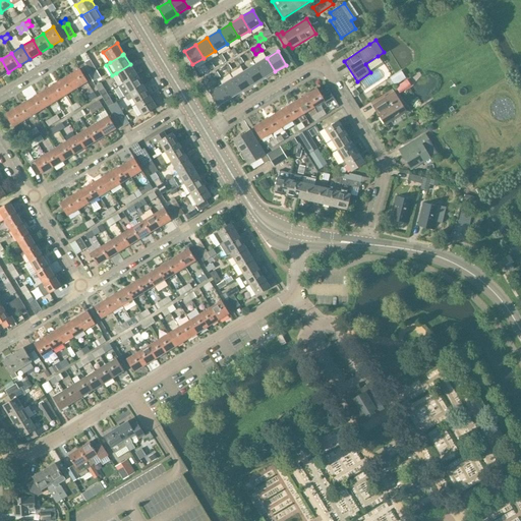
[(267,58),(254,65),(263,78),(275,71),(267,58)]
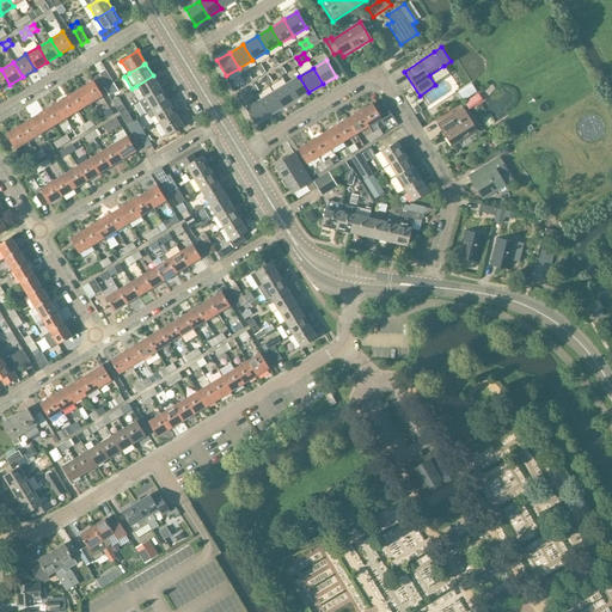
[(1,69),(0,69),(0,90),(10,85),(1,69)]
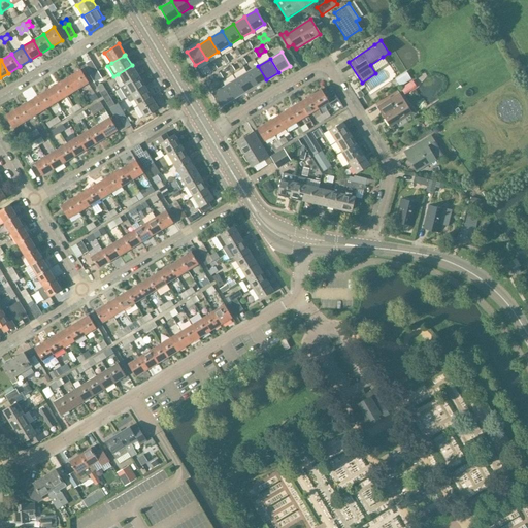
[(86,64),(93,74),(98,71),(91,61),(86,64)]
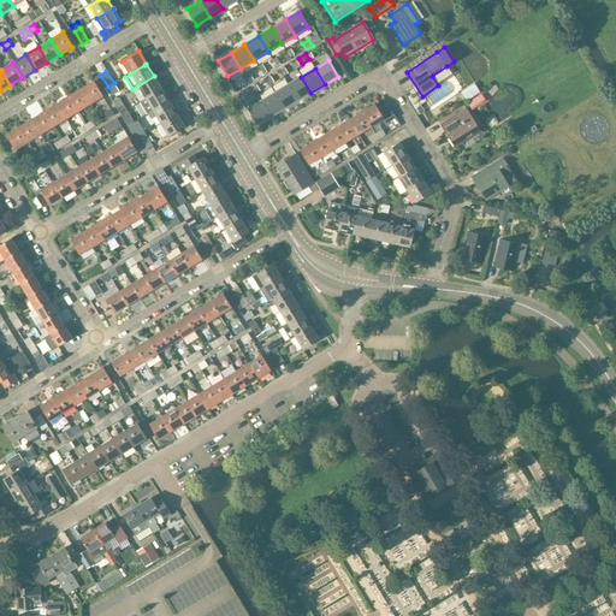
[(137,87),(132,89),(141,101),(146,99),(161,89),(154,76),(137,87)]
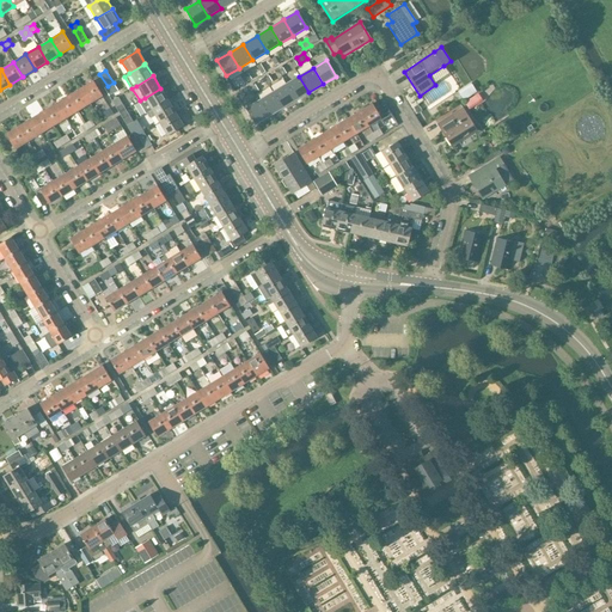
[(299,77),(286,85),(295,101),(308,92),(299,77)]
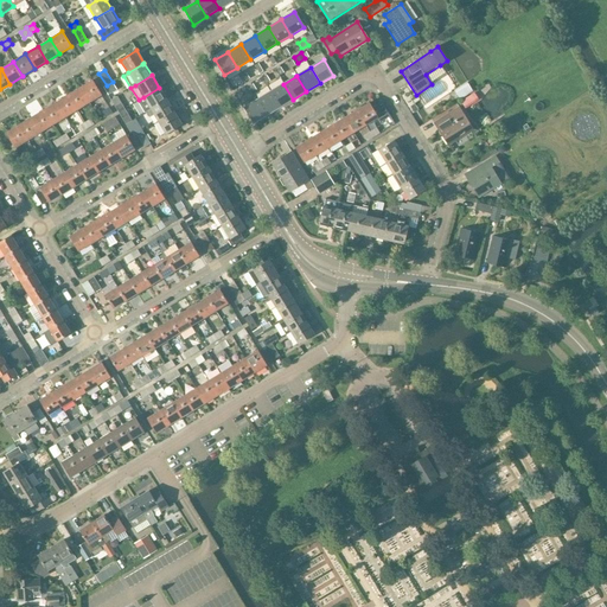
[(93,81),(81,88),(89,103),(102,95),(93,81)]
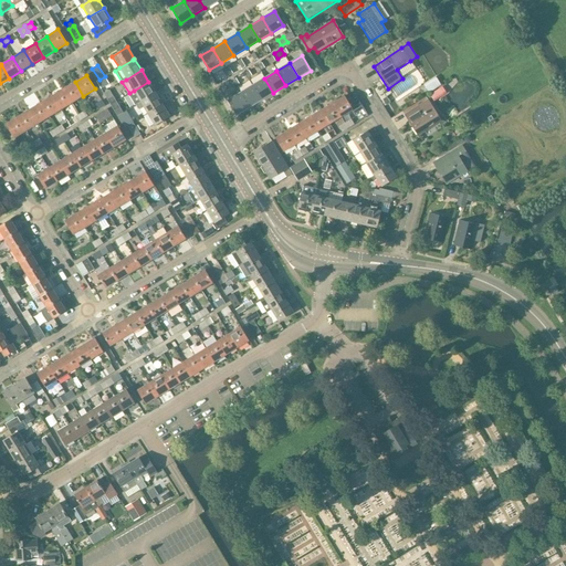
[(100,80),(96,82),(101,88),(108,83),(108,82),(105,76),(100,80)]
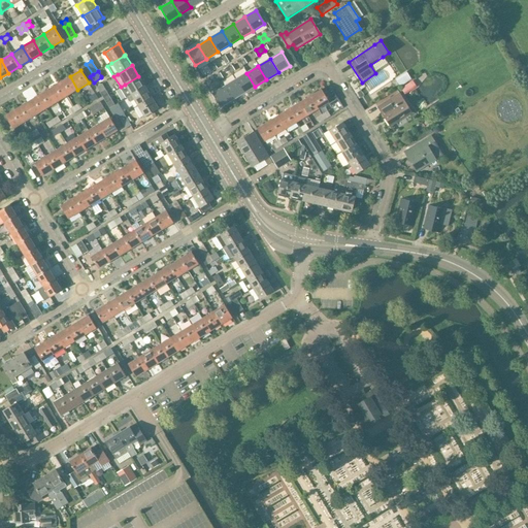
[(405,72),(395,78),(397,83),(399,85),(400,87),(411,79),(406,72),(405,71),(405,72)]
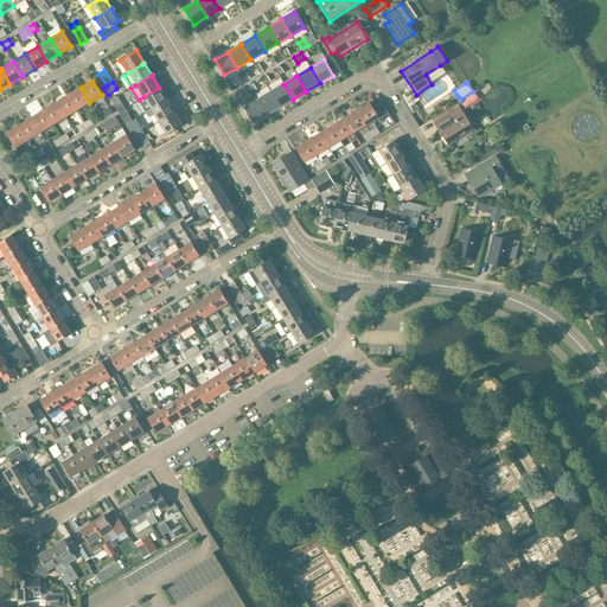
[(283,84),(270,91),(280,108),(293,100),(283,84)]
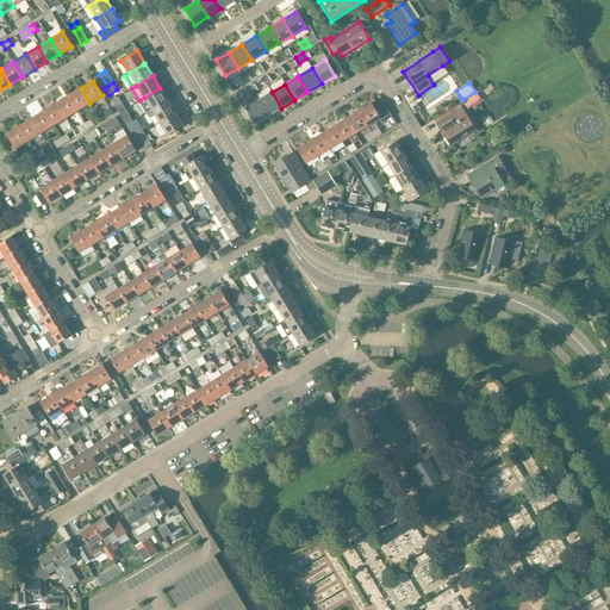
[(81,88),(68,97),(78,111),(89,104),(81,88)]
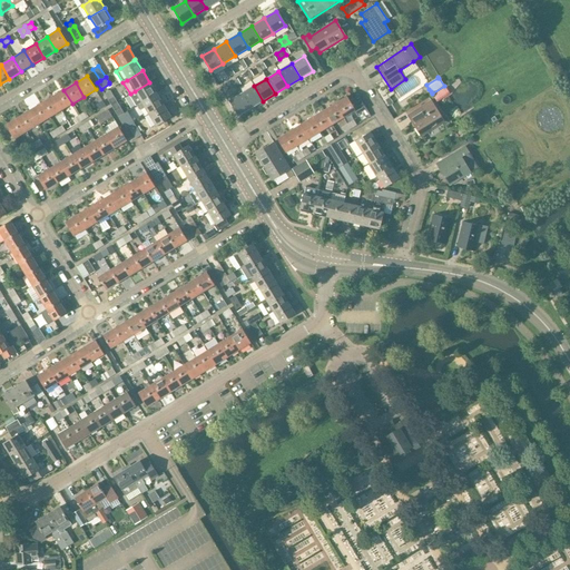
[(137,106),(141,102),(156,94),(149,82),(135,91),(129,95),(136,106),(137,106)]
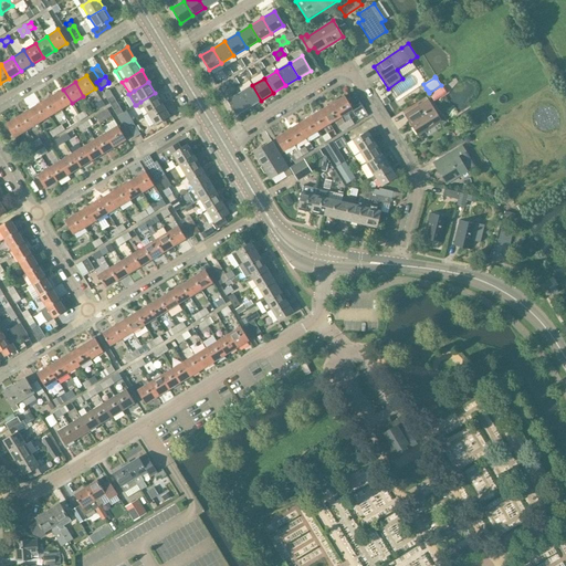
[(252,85),(240,93),(249,107),(261,101),(252,85)]
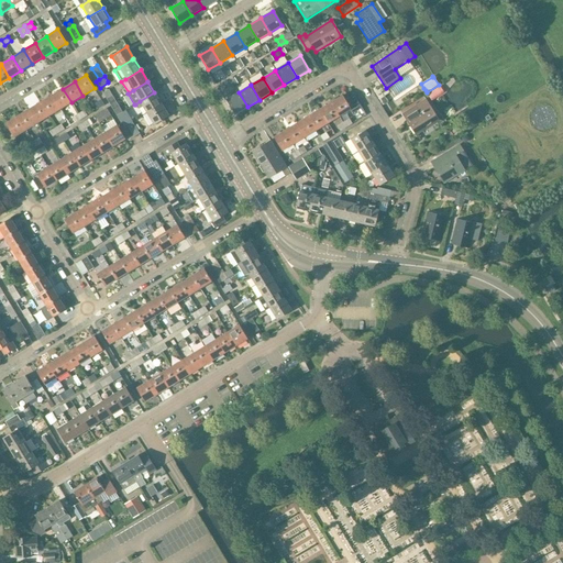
[(439,85),(427,92),(431,99),(442,91),(439,85)]
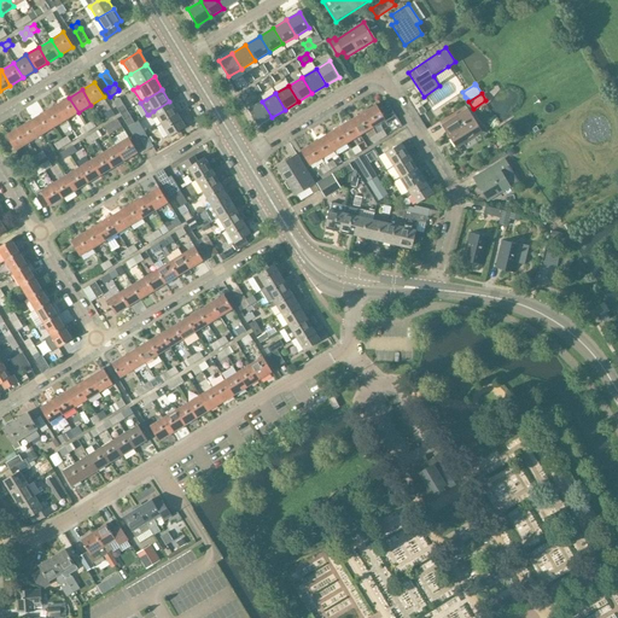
[(69,98),(57,105),(65,120),(79,112),(69,98)]
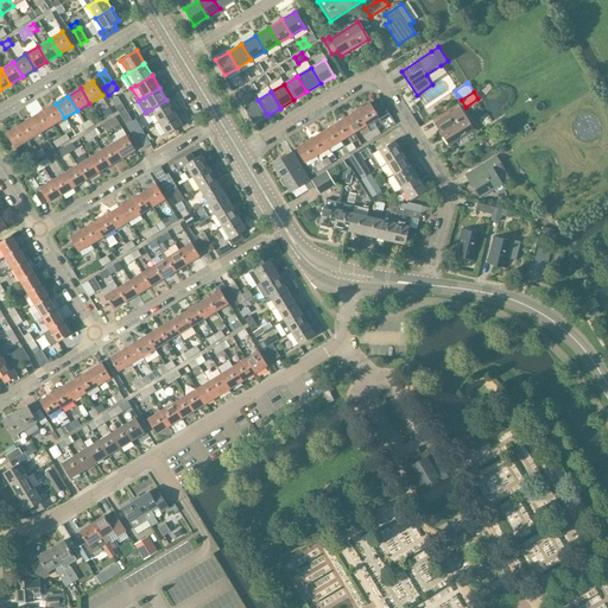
[(151,109),(146,113),(150,118),(154,115),(158,122),(175,112),(166,100),(165,101),(151,109)]
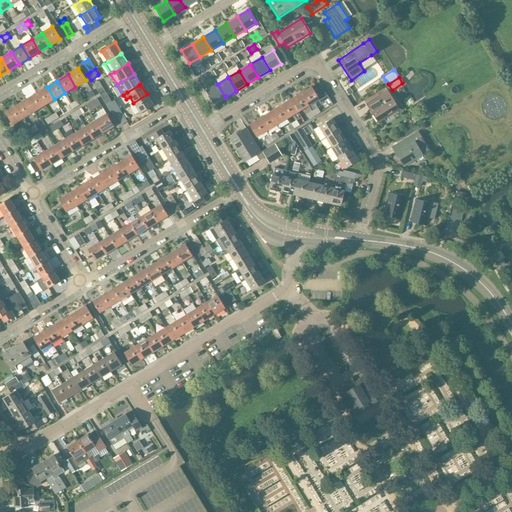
[(225,97),(217,84),(205,91),(213,104),(225,97)]
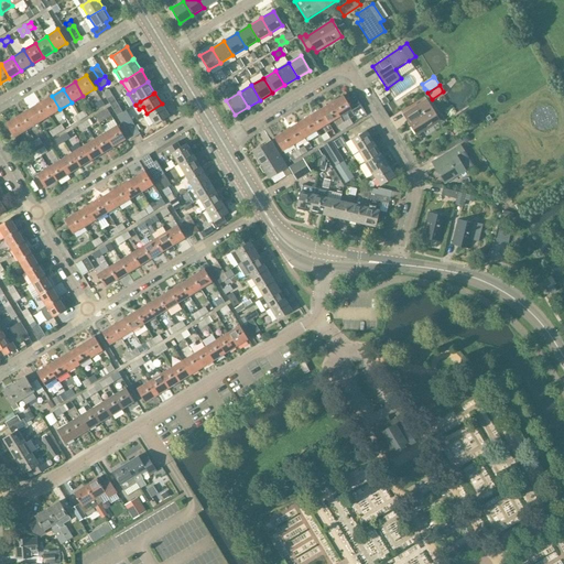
[(344,96),(332,102),(340,117),(351,110),(353,114),(362,108),(355,95),(346,100),(344,96)]
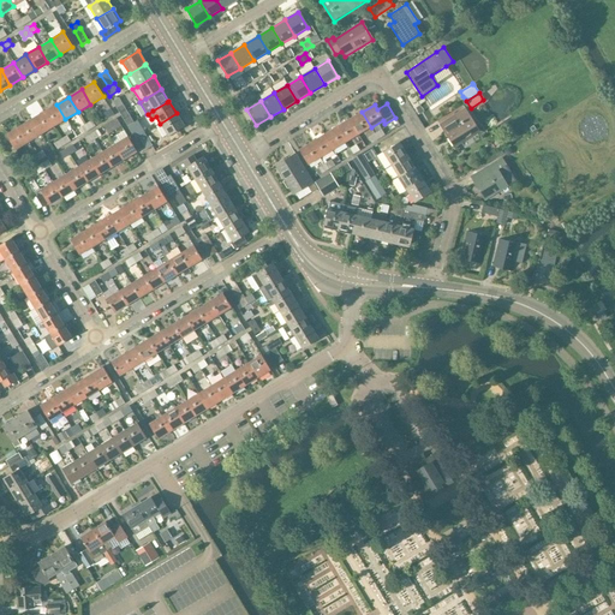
[(57,105),(43,112),(53,127),(65,119),(57,105)]
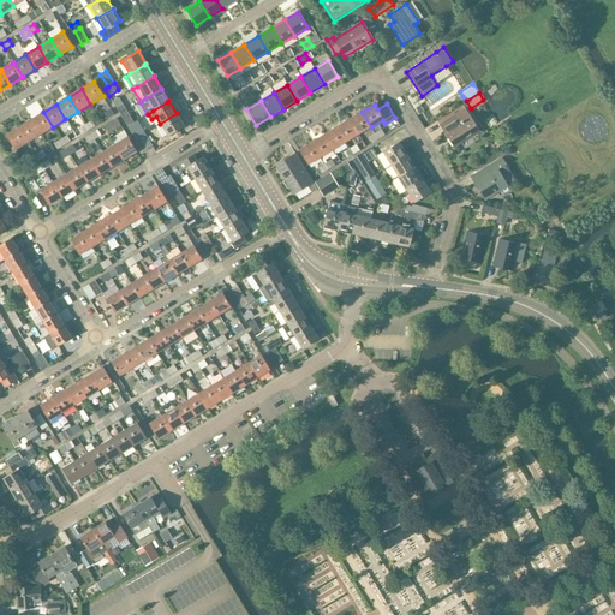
[(117,108),(120,114),(126,111),(123,105),(117,108)]
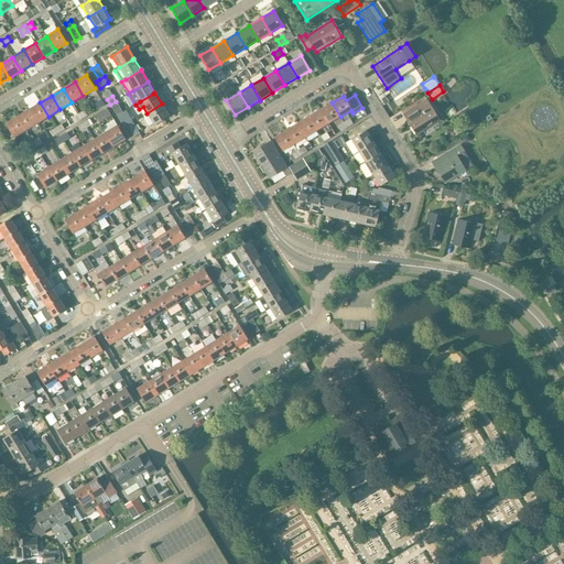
[(404,114),(416,134),(440,120),(427,99),(404,114)]
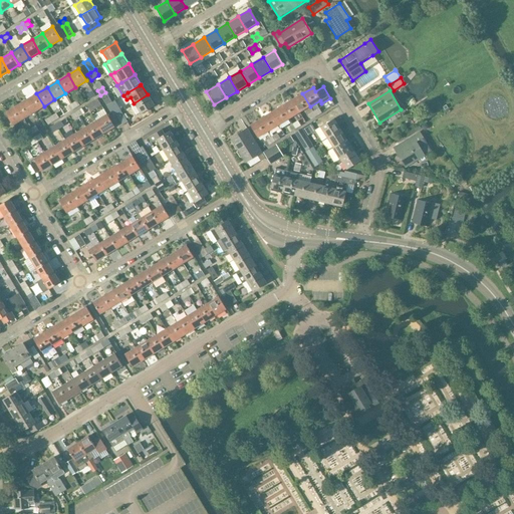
[(86,94),(89,99),(95,96),(92,91),(86,94)]
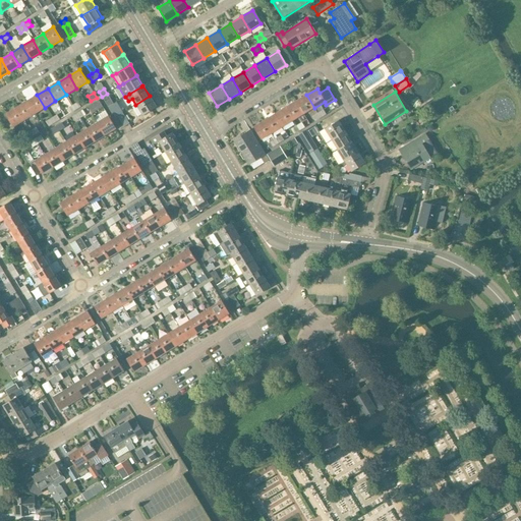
[(107,94),(102,97),(105,102),(110,99),(107,94)]
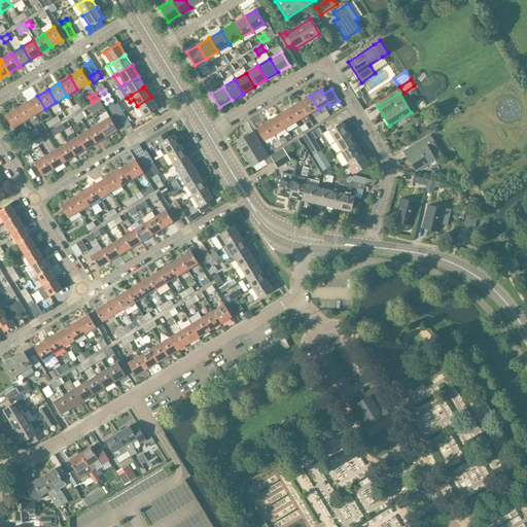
[(37,96),(27,103),(35,115),(45,109),(37,96)]
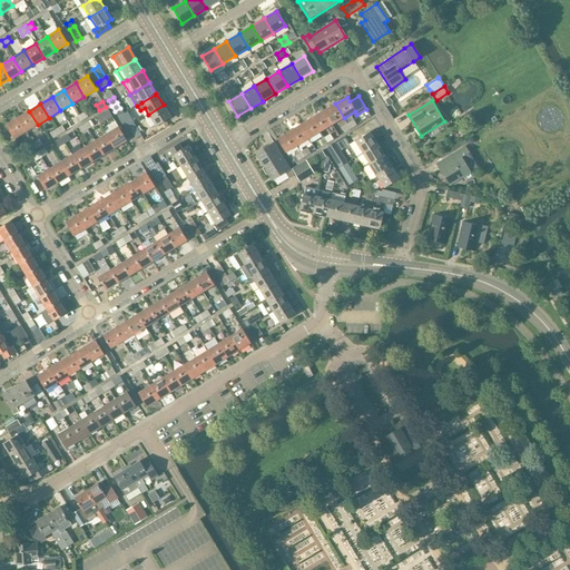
[(335,104),(324,110),(332,125),(344,118),(335,104)]
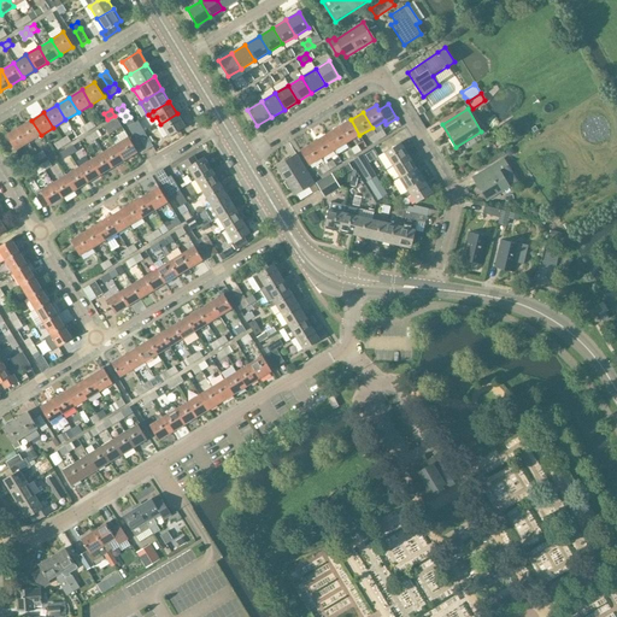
[(184,127),(177,113),(160,124),(169,136),(184,127)]
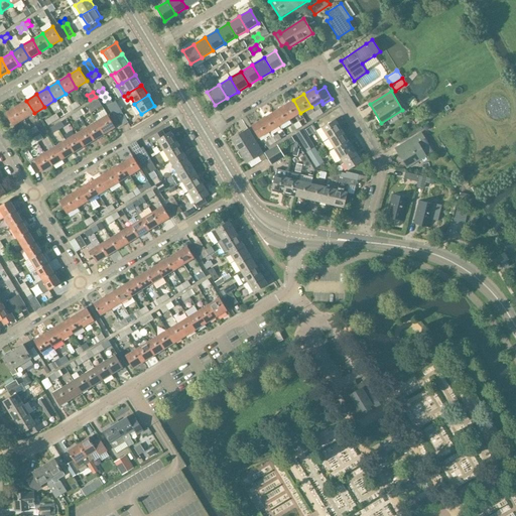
[(92,103),(95,108),(100,104),(98,100),(92,103)]
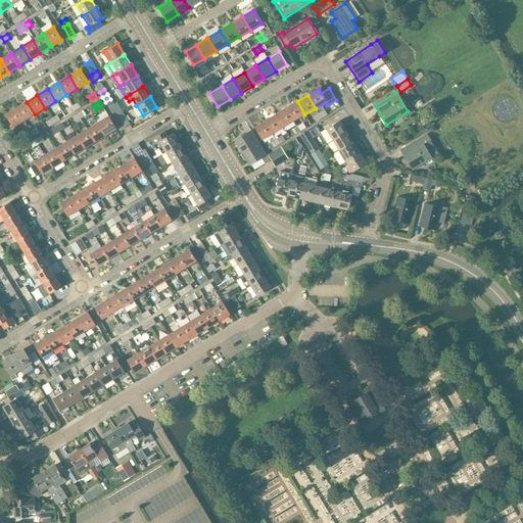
[(297,101),(286,108),(294,121),(304,114),(297,101)]
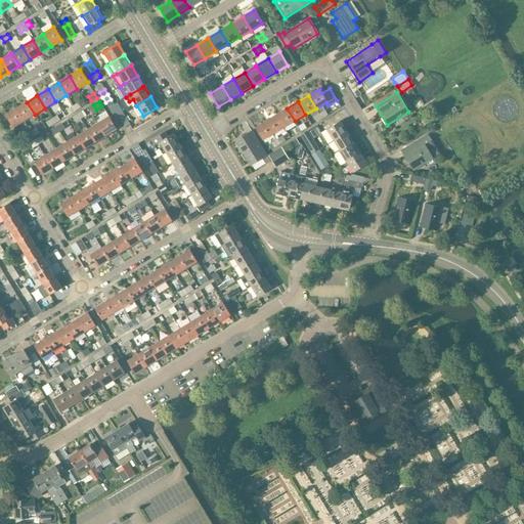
[(27,102),(16,108),(24,121),(35,115),(27,102)]
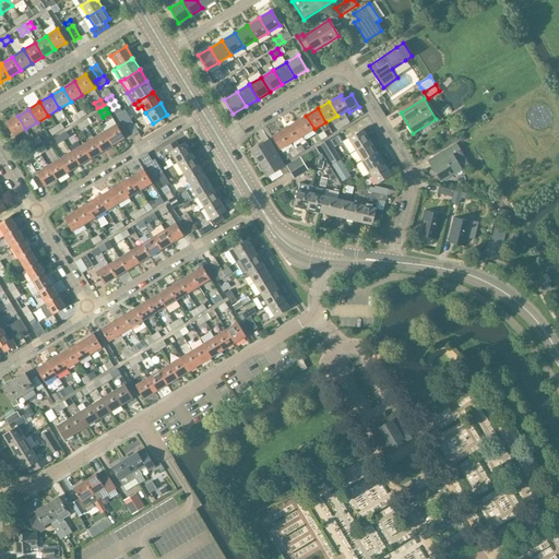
[(83,109),(78,113),(81,118),(86,115),(83,109)]
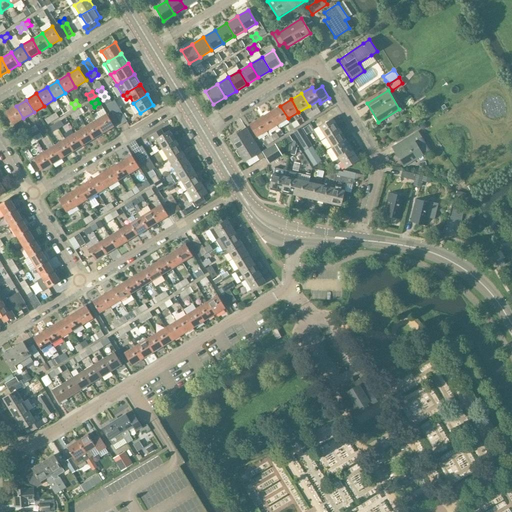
[(91,102),(86,105),(90,110),(95,107),(91,102)]
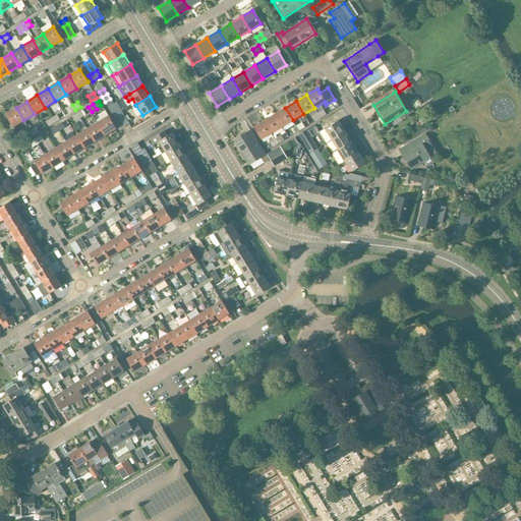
[(75,110),(72,105),(67,109),(70,114),(75,110)]
